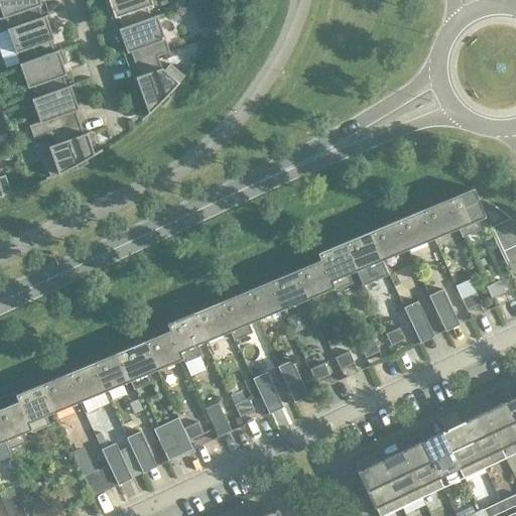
[(0,0),(0,9),(2,16),(0,17),(0,30),(7,28),(12,26),(13,27),(42,17),(41,16),(38,5),(41,4),(39,0),(0,0)]
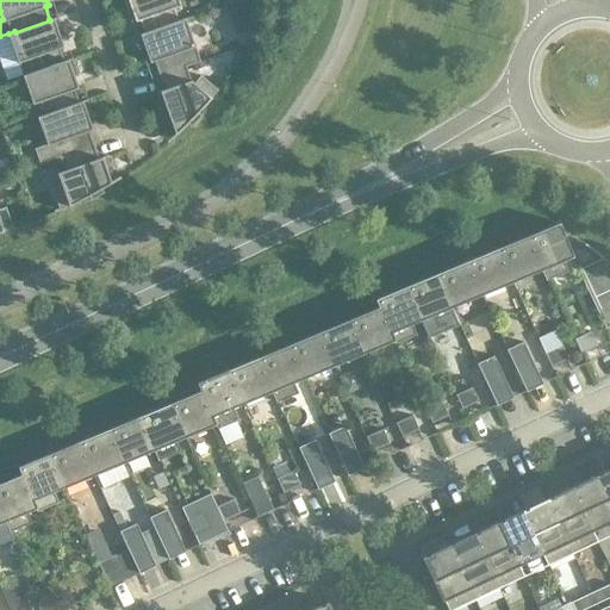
[(181,5),(179,0),(123,0),(128,11),(131,10),(136,22),(139,19),(144,32),(144,33),(179,22),(179,20),(174,7),(181,5)]
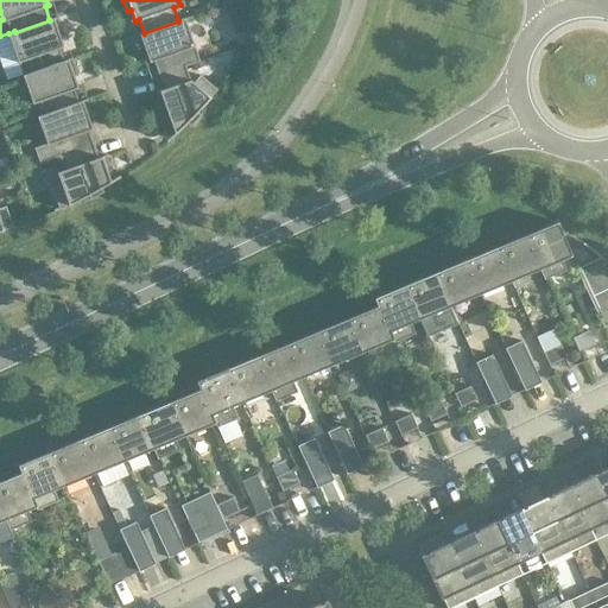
[(57,17),(49,19),(50,20),(16,32),(14,31),(8,33),(18,62),(25,59),(30,73),(30,74),(64,62),(64,61),(59,48),(63,46),(59,35),(63,33),(57,17)]
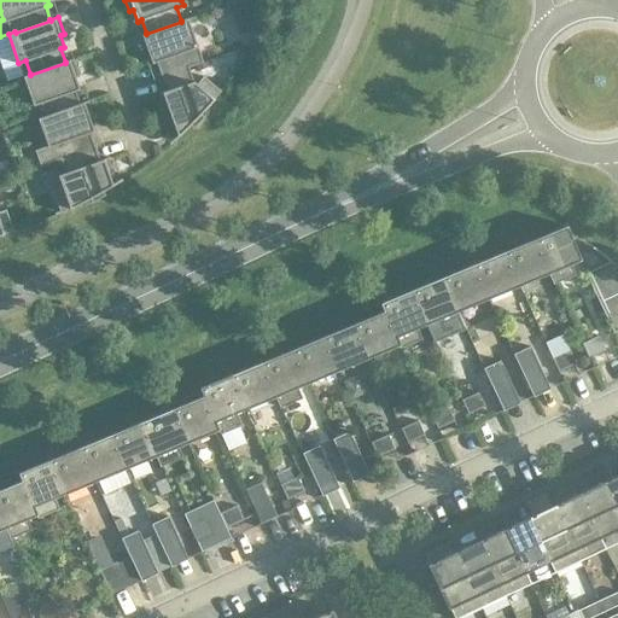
[(203,63),(187,18),(181,21),(181,22),(146,34),(146,33),(138,35),(144,53),(147,52),(152,63),(156,62),(161,76),(188,66),(188,68),(203,63)]
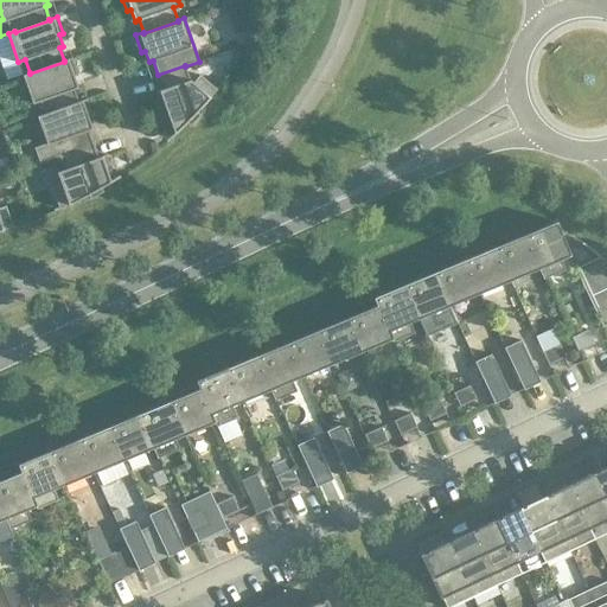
[(71,57),(64,61),(64,62),(30,74),(30,72),(23,75),(32,103),(39,101),(44,114),(44,115),(78,102),(78,101),(74,89),(77,88),(74,76),(77,75),(71,57)]
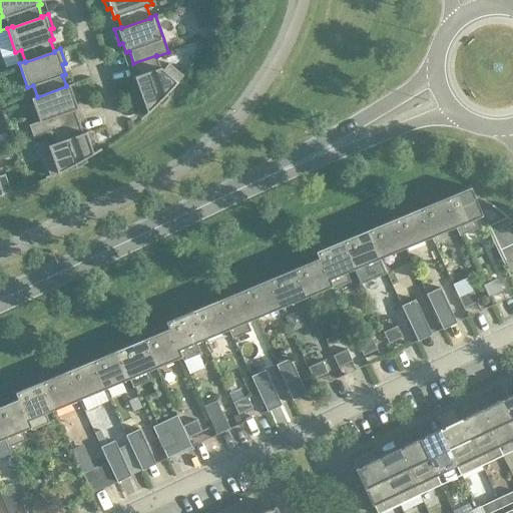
[(156,55),(133,63),(138,75),(131,77),(138,99),(142,97),(147,111),(140,117),(141,118),(150,110),(158,103),(159,104),(159,105),(160,106),(168,97),(168,96),(167,96),(166,94),(176,83),(185,72),(184,71),(182,74),(168,63),(163,69),(160,67),(156,56),(156,55)]
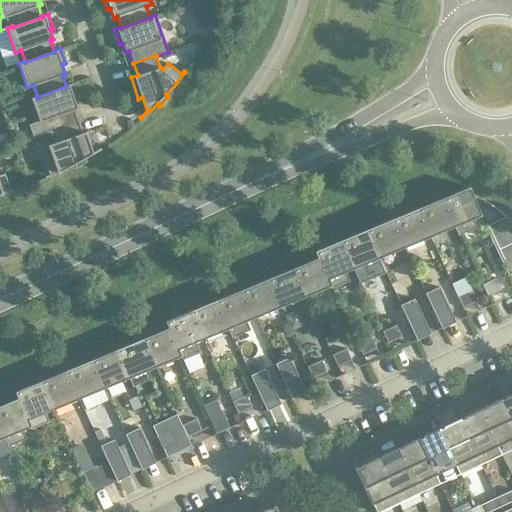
[(73,83),(66,85),(66,86),(37,97),(37,96),(31,98),(39,120),(29,124),(33,137),(49,131),(78,121),(74,109),(78,108),(74,99),(78,97),(73,83)]
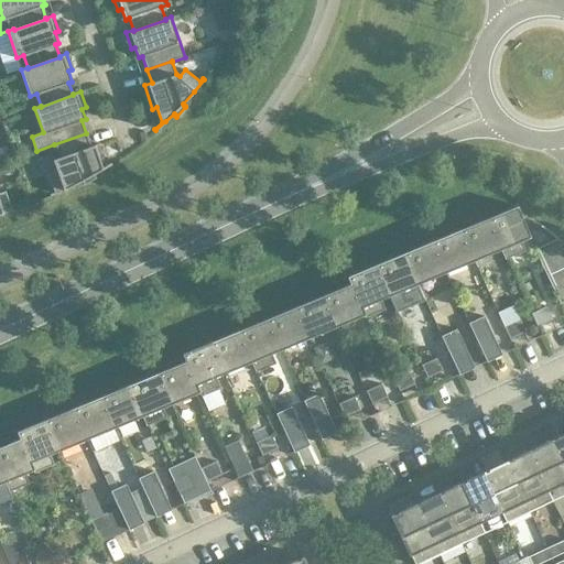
[(91,147),(86,133),(54,144),(58,158),(53,160),(57,171),(49,174),(54,193),(51,194),(52,196),(61,192),(71,186),(83,181),(84,183),(84,184),(96,177),(95,176),(94,174),(102,170),(111,163),(110,162),(102,167),(100,160),(104,159),(98,143),(91,147)]
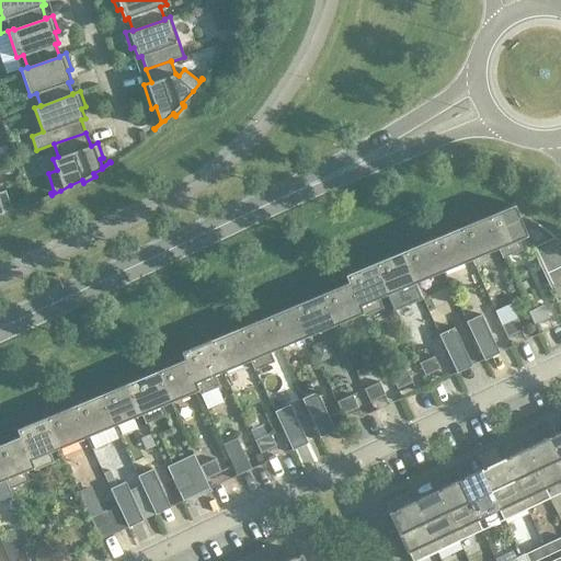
[(8,146),(0,148),(0,162),(12,158),(8,146)]
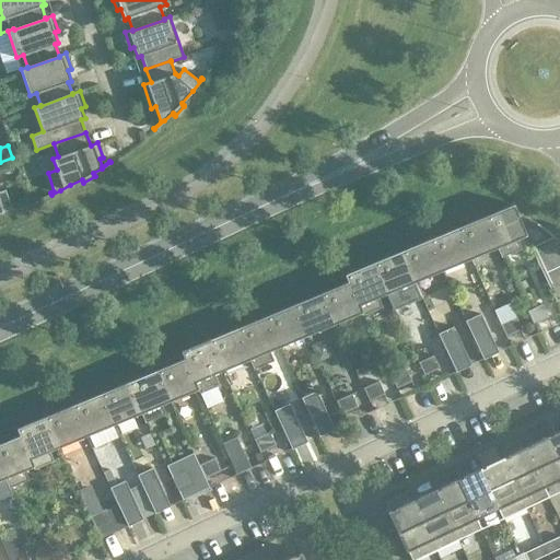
[(0,212),(15,208),(15,206),(11,207),(6,189),(0,190),(0,212)]
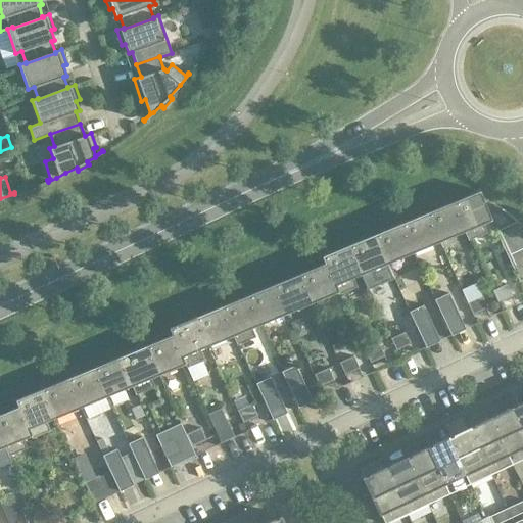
[(465,199),(454,203),(465,231),(469,240),(487,233),(483,223),(491,220),(483,200),(480,199),(476,199),(471,199),(469,199),(466,199),(465,199)]
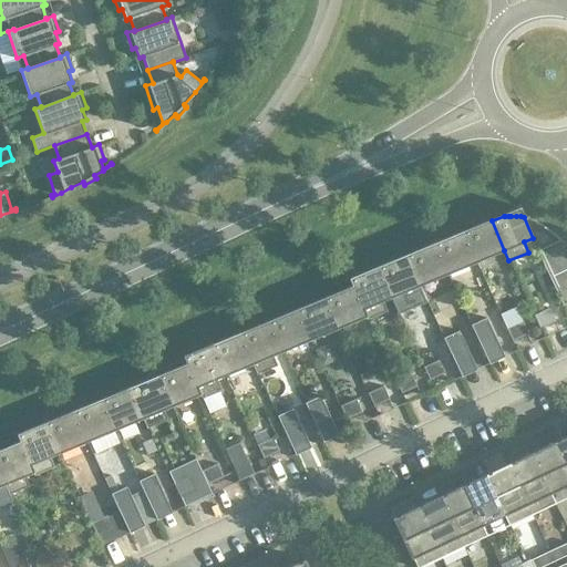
[(504,250),(492,220),(464,233),(476,261),(504,250)]
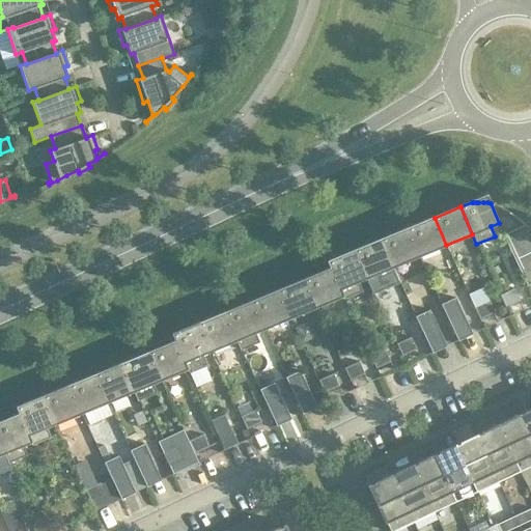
[(446,245),(435,218),(408,229),(419,256),(446,245)]
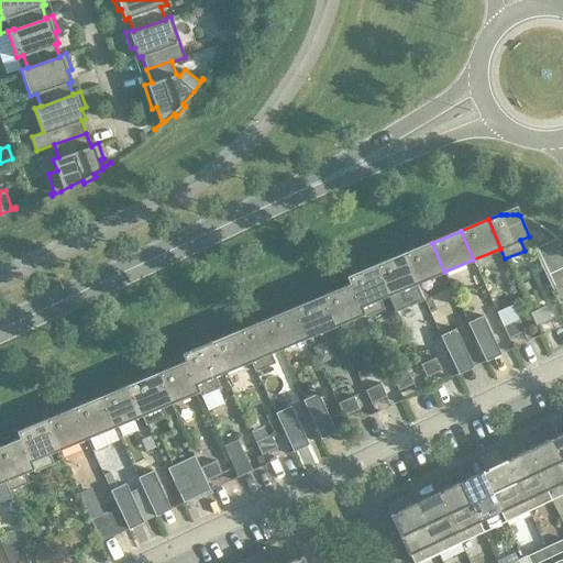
[(562,244),(562,243),(556,239),(534,249),(559,302),(562,300),(562,244)]
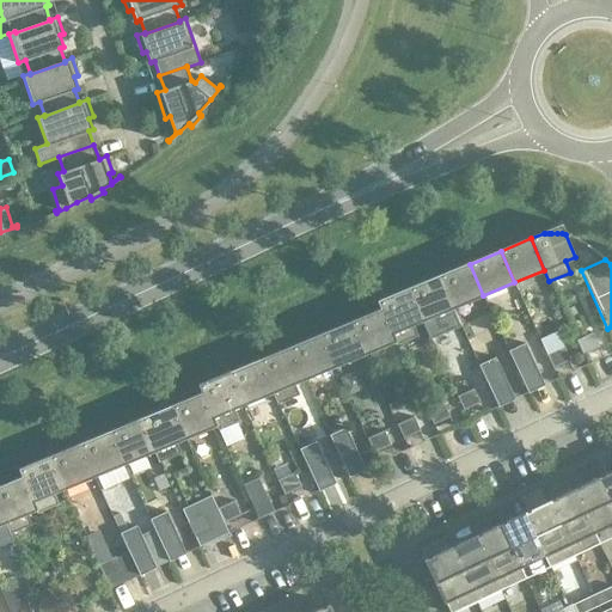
[(483,295),(470,264),(440,276),(453,307),(483,295)]
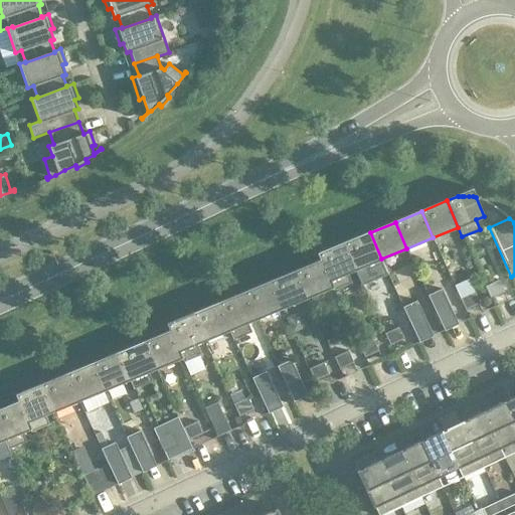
[(381,259),(370,232),(344,243),(355,270),(381,259)]
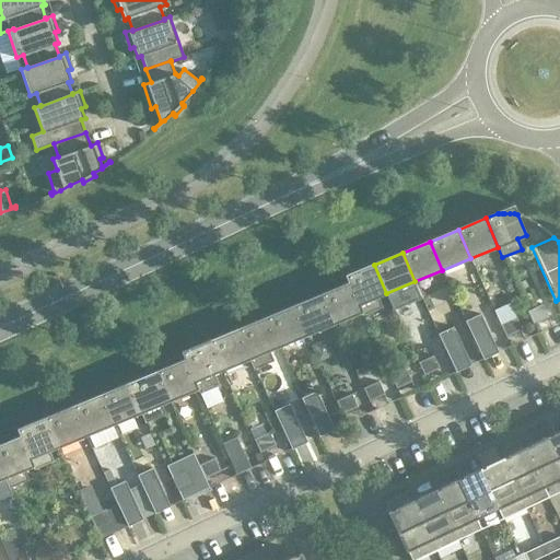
[(386,293),(374,265),(346,277),(349,283),(350,283),(359,305),(358,305),(361,313),(382,304),(378,296),(386,293)]
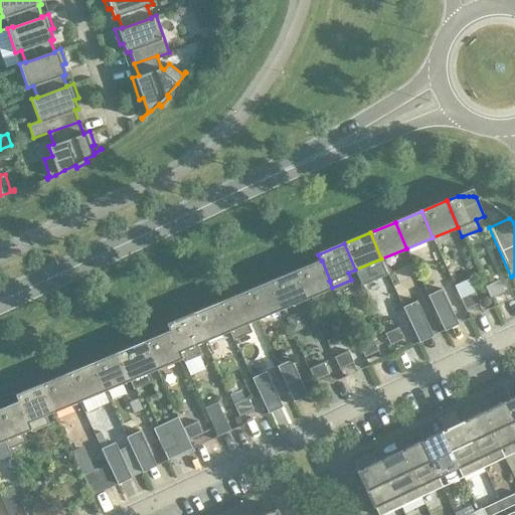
[(322,261),(321,261),(296,272),(307,298),(332,288),(329,281),(330,281),(322,261)]
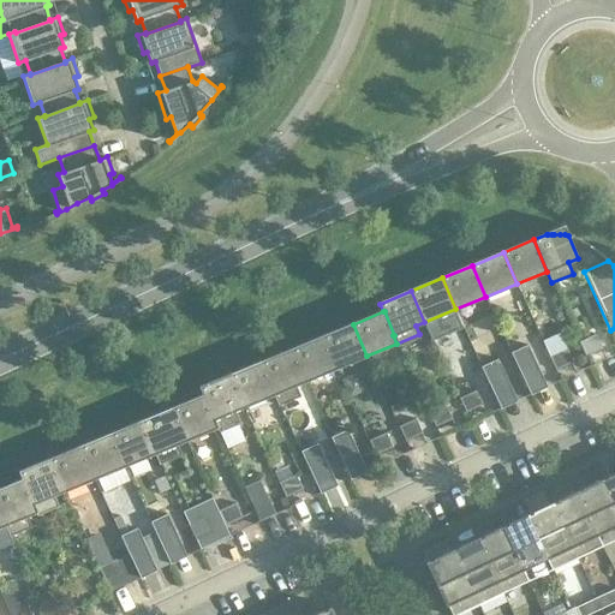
[(366,356),(353,324),(323,336),(336,369),(366,356)]
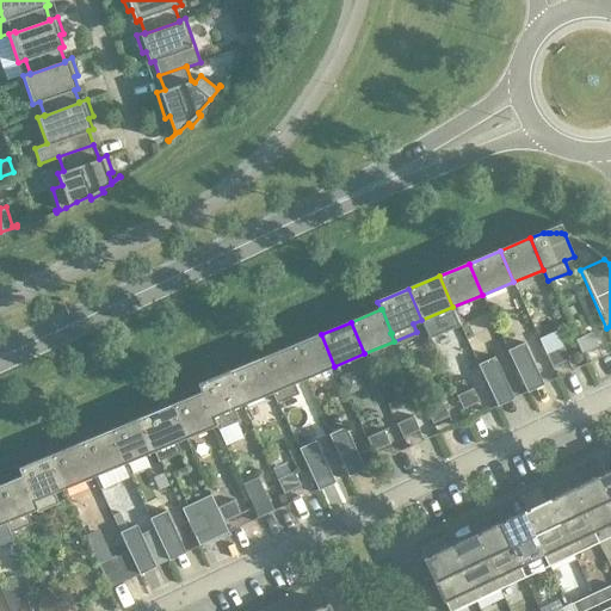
[(582,353),(598,346),(592,333),(576,340),(582,353)]
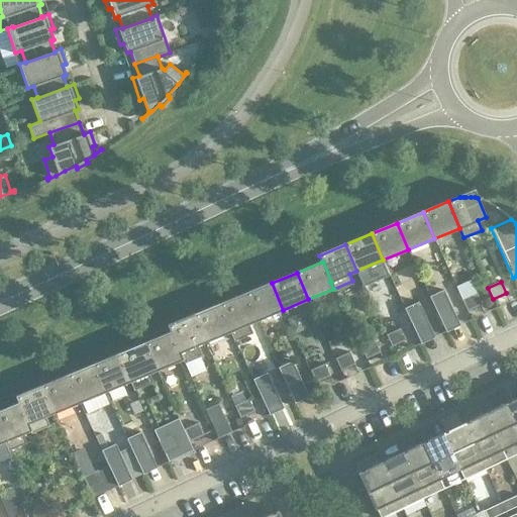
[(283,310),(272,283),(245,294),(256,320),(283,310)]
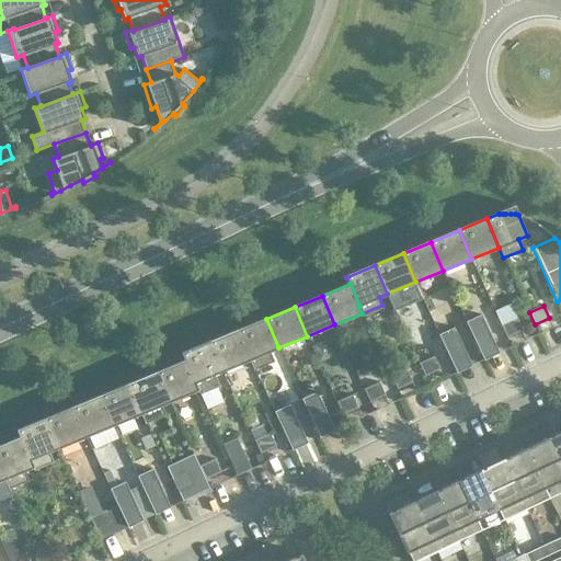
[(466,321),(480,350),(484,359),(500,353),(481,315),(466,321)]
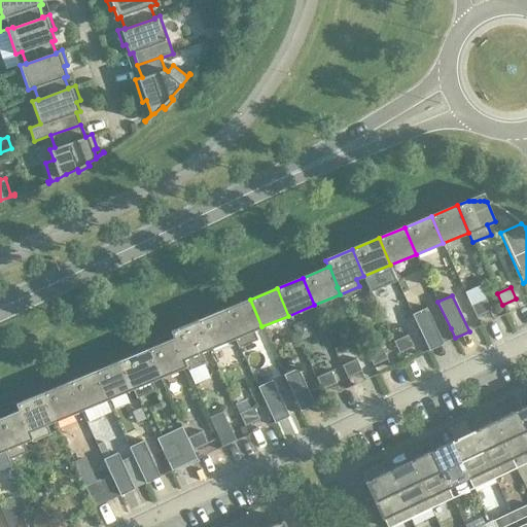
[(261,326),(250,300),(224,311),(236,338),(235,338),(239,348),(258,340),(254,329),(261,326)]
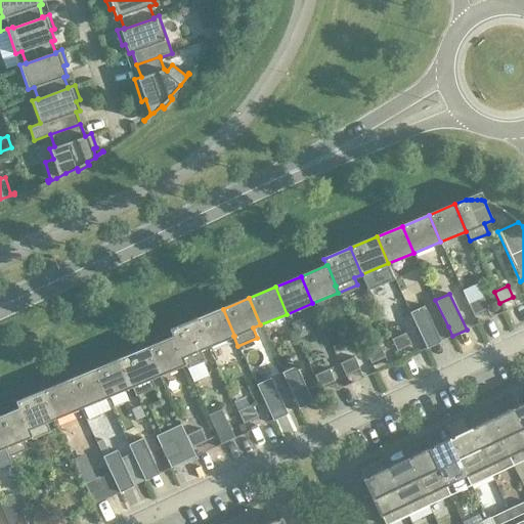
[(474,315),(487,308),(482,298),(469,304),(474,315)]
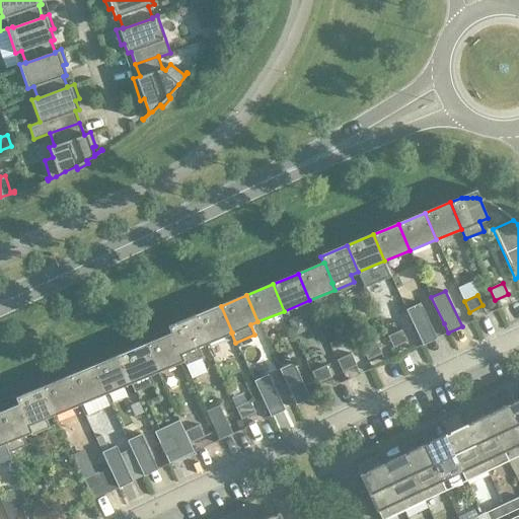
[(405,309),(419,336),(423,345),(437,338),(420,302),(405,309)]
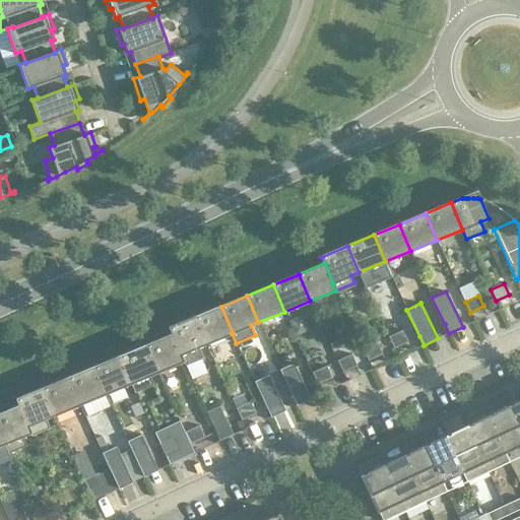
[(233,333),(221,307),(195,317),(206,343),(232,333),(233,333)]
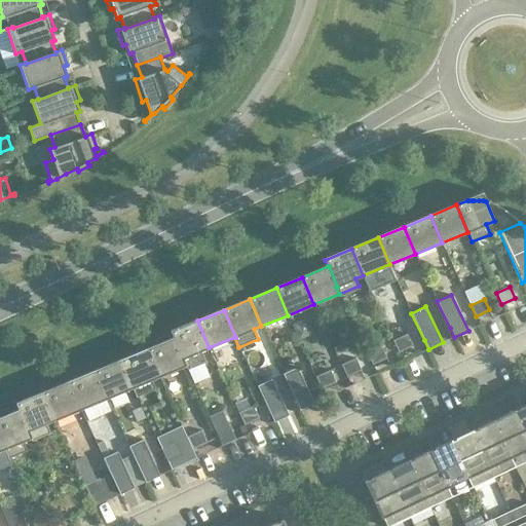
[(197,321),(171,332),(174,339),(174,338),(183,359),(186,365),(185,366),(187,370),(205,363),(200,351),(209,347),(197,321)]
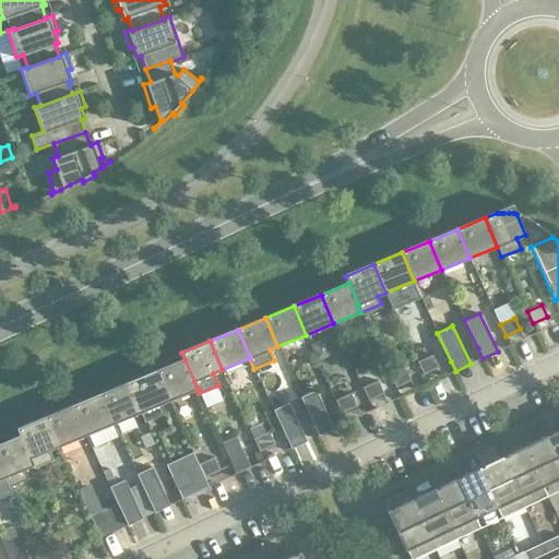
[(424,375),(439,367),(433,356),(418,363),(424,375)]
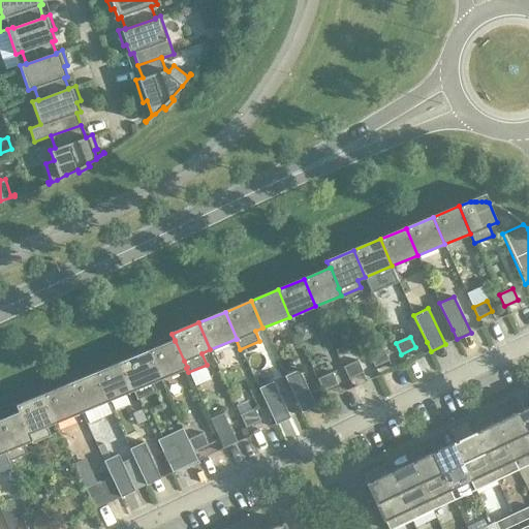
[(175,340),(175,341),(149,351),(160,378),(186,368),(187,367),(184,361),(175,340)]
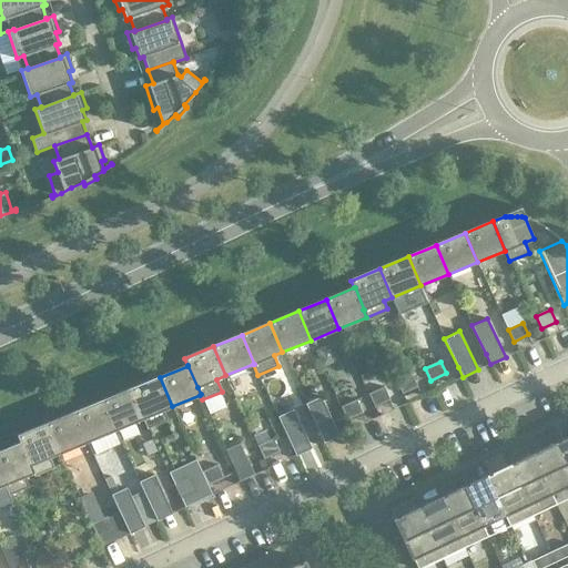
[(403,394),(417,386),(412,375),(397,382),(403,394)]
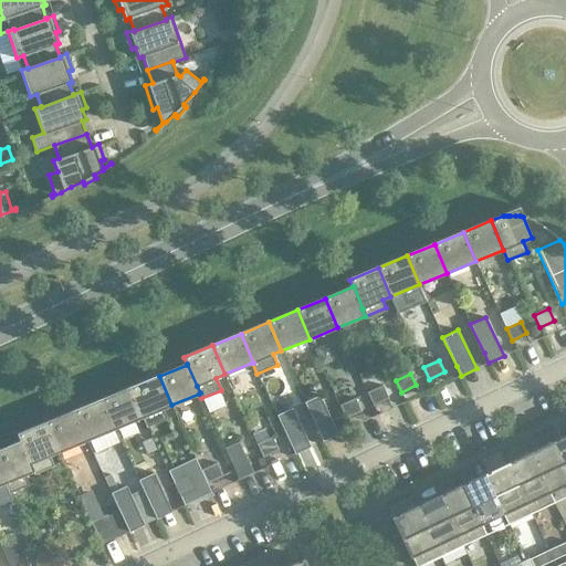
[(171,405),(159,376),(132,388),(143,417),(147,428),(167,419),(163,408),(171,405)]
